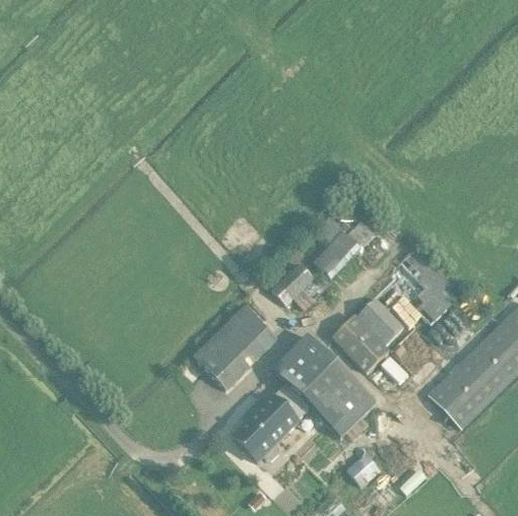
[(346,236),(343,233),(345,232),(330,217),(314,235),(327,248),(313,264),(330,280),(358,252),(372,266),(390,248),(361,220),(346,236)]
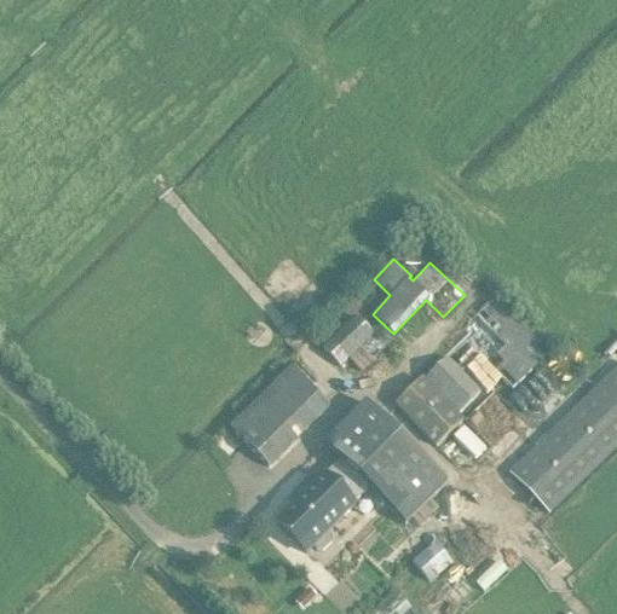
[(460,331),(514,387),(554,346),(501,291),(460,331)]
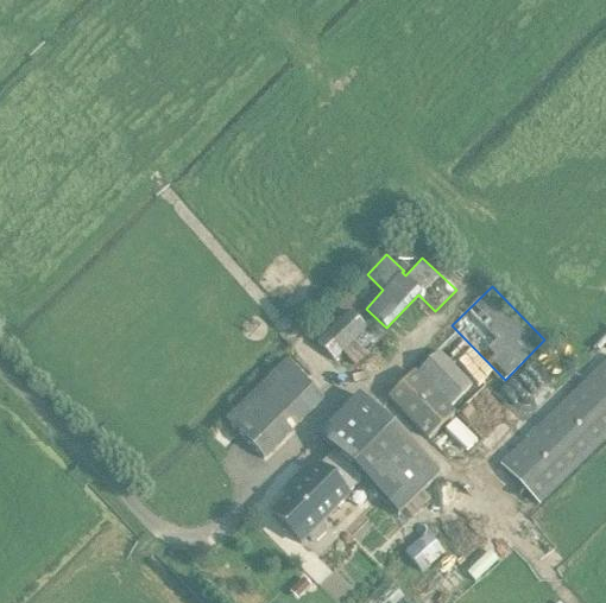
[(320,338),(335,357),(368,325),(353,308),(320,338)]
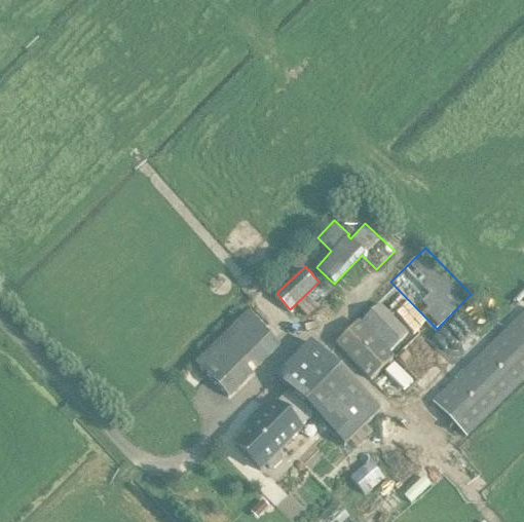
[(363,321),(390,349),(410,331),(381,302),(363,321)]
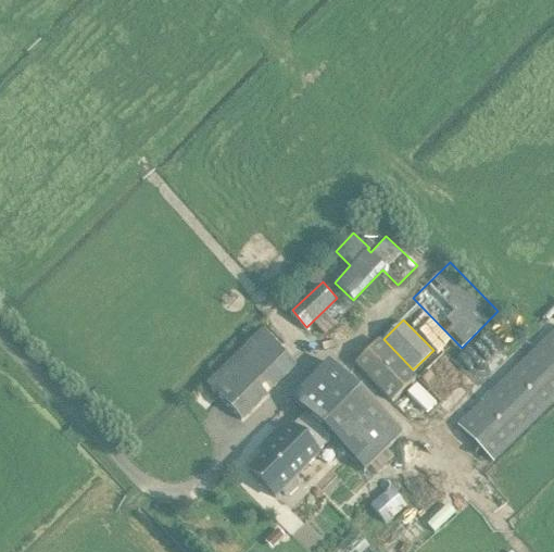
[(208,383),(241,417),(297,363),(262,327),(208,383)]
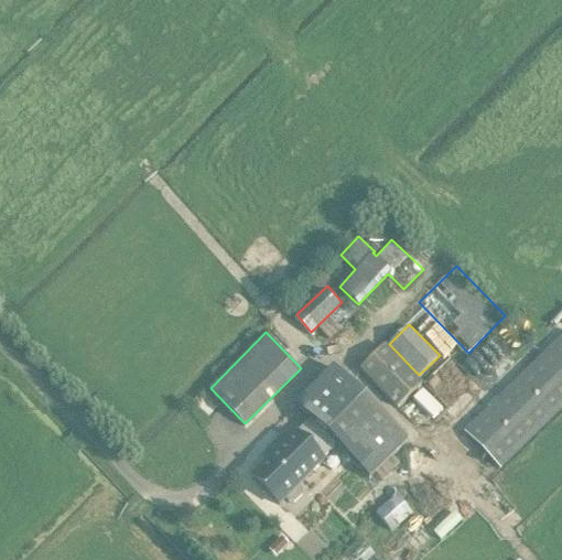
[(561,334),(493,404),(466,430),(500,465),(561,404),(561,334)]
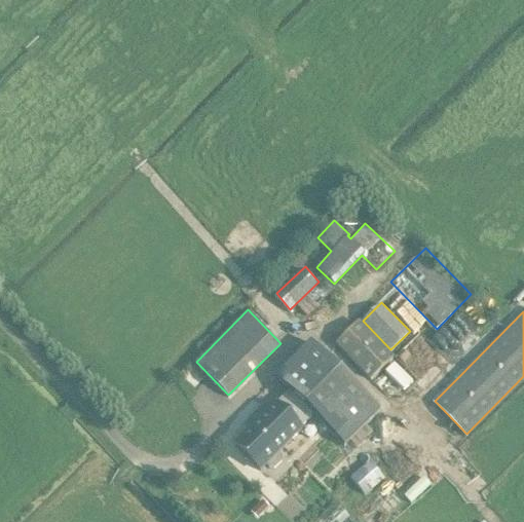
[(336,343),(372,379),(396,356),(361,320),(336,343)]
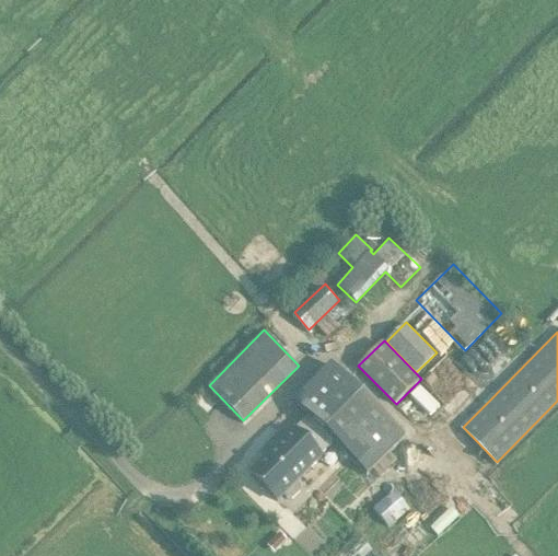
[(307,414),(336,442),(368,472),(405,435),(332,362),(294,400),(307,414)]
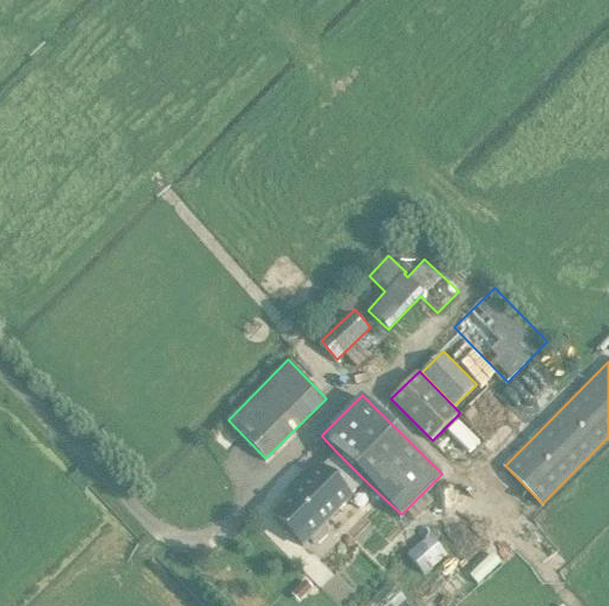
[(459,419),(449,428),(471,451),(480,440),(459,419)]
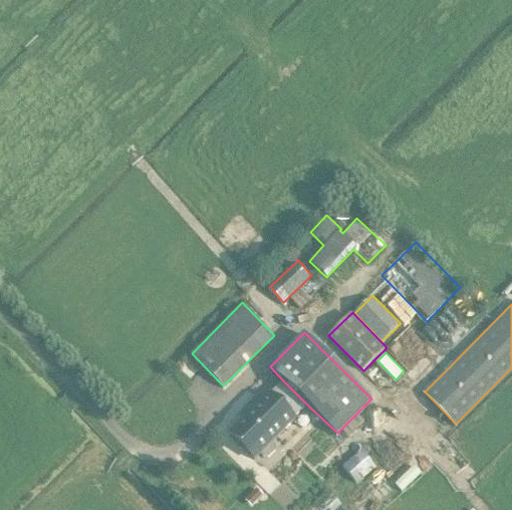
[(304,411),(278,384),(231,430),(257,457),(304,411)]
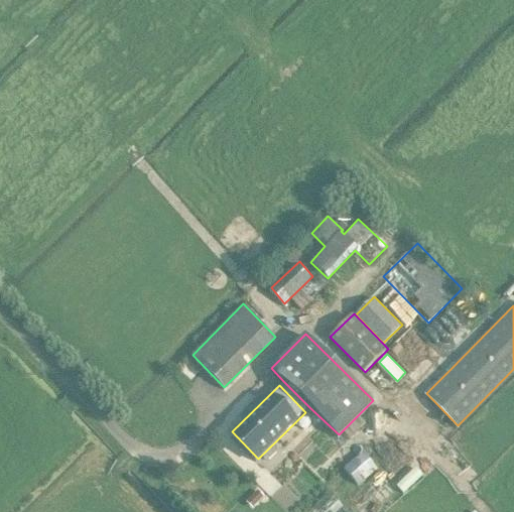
[(364,451),(345,467),(360,485),(379,468),(364,451)]
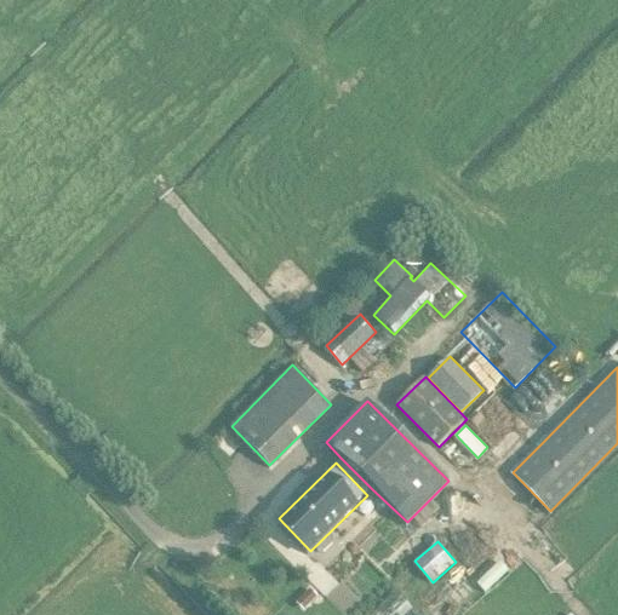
[(349,573),(341,563),(335,570),(319,555),(303,570),(327,595),(349,573)]
